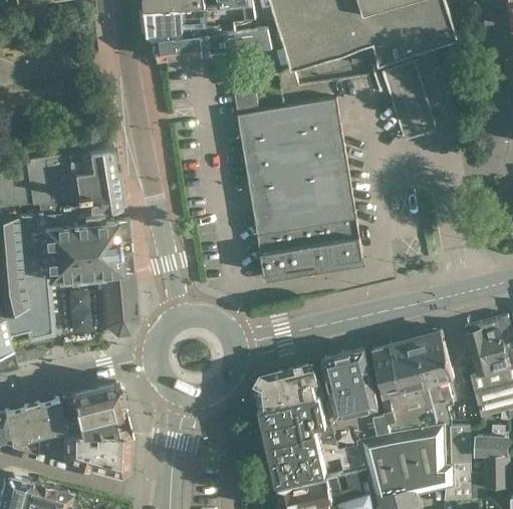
[(13,0),(15,9),(68,0),(13,0)]
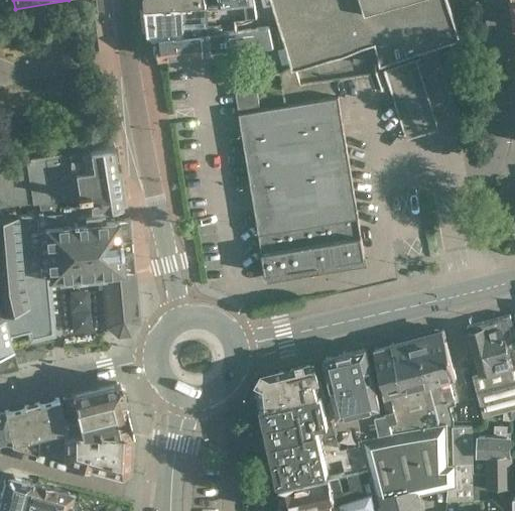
[(145,11),(181,10),(208,8),(206,0),(143,0),(145,11)]
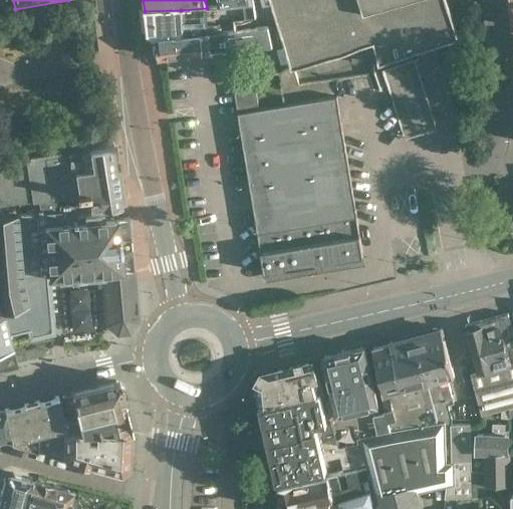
[(374,46),(375,49),(378,60),(380,65),(422,53),(423,55),(435,51),(434,49),(459,41),(446,0),(269,0),(278,30),(290,73),(374,46)]
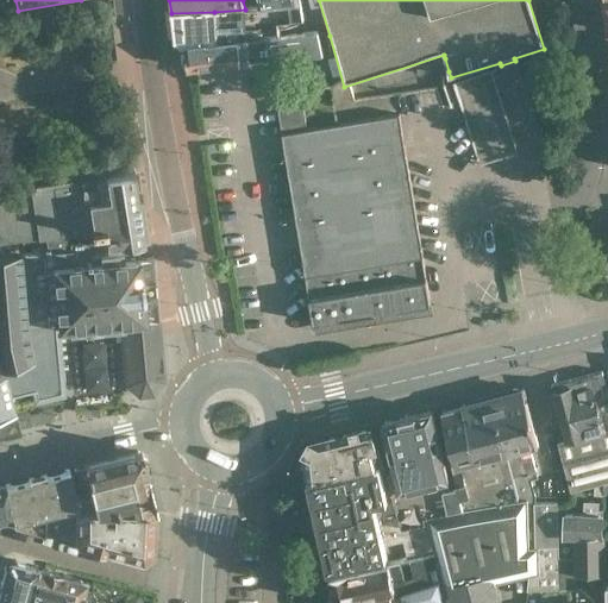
[(245,10),(214,12),(171,13),(176,43),(183,49),(189,48),(265,43),(280,42),(277,29),(301,25),(300,8),(301,8),(301,6),(280,8),(259,10),(245,10)]
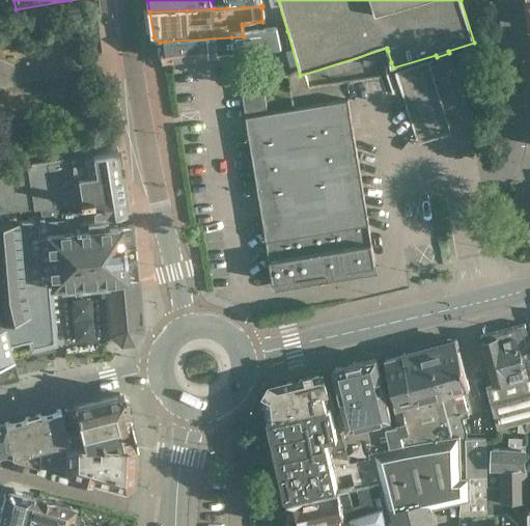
[(45,22),(43,6),(19,10),(22,26),(45,22)]
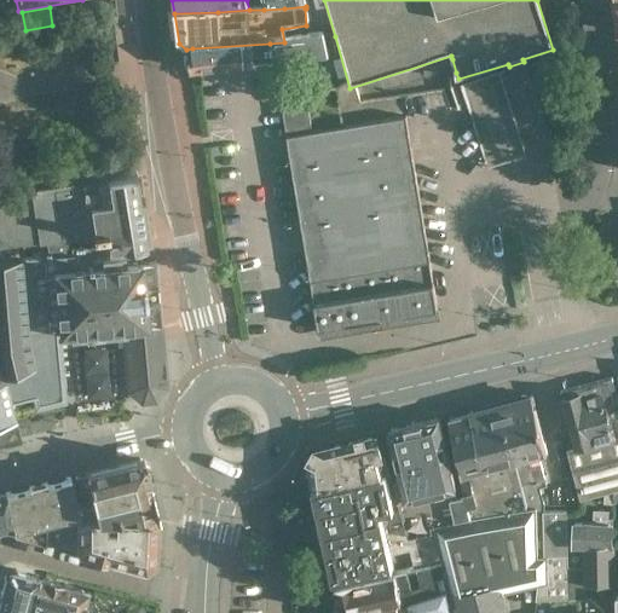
[(270,44),(273,68),(328,62),(323,38),(284,42),(270,44)]
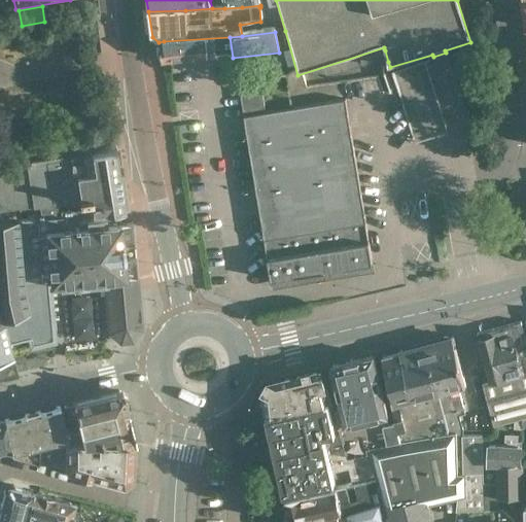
[(162,65),(233,58),(230,37),(164,41),(165,46),(160,46),(162,65)]
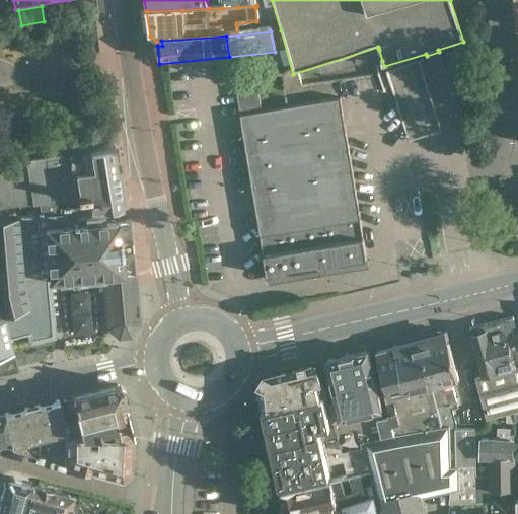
[(382,61),(379,50),(353,58),(357,69),(382,61)]
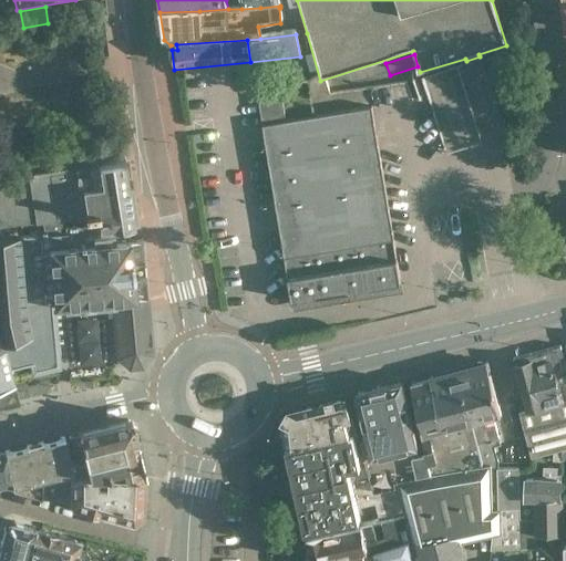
[(280,94),(256,99),(261,125),(285,121),(280,94)]
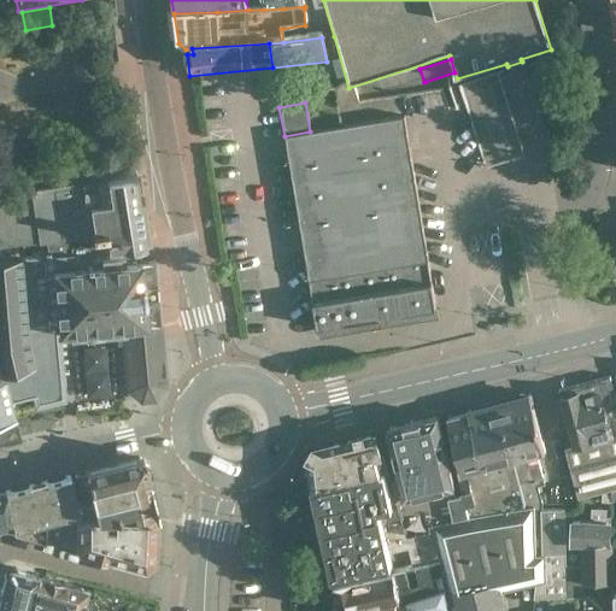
[(315,332),(435,312),(404,121),(285,141),(315,332)]
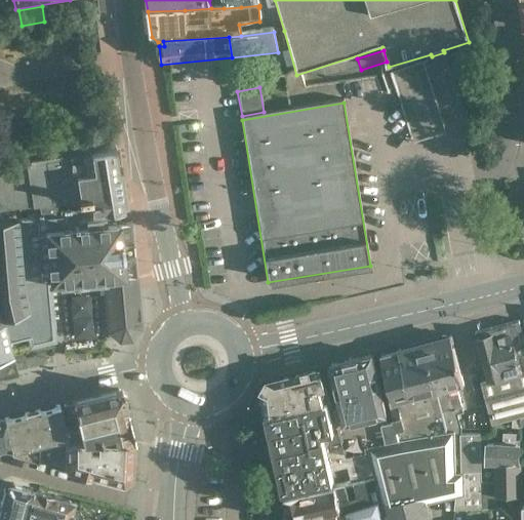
[(123,214),(114,150),(89,153),(90,154),(26,165),(26,166),(0,170),(0,213),(89,203),(90,216),(123,214)]
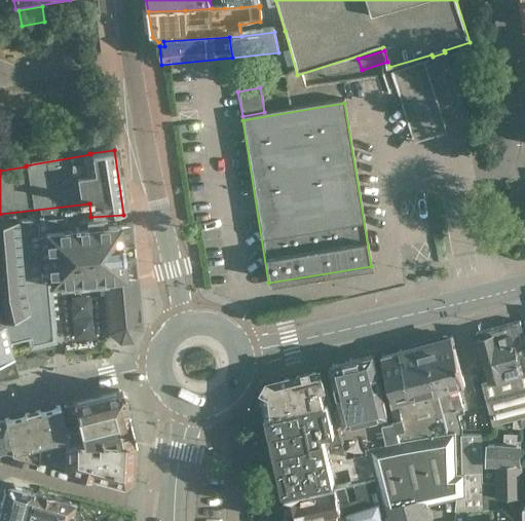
[(58,221),(0,226),(0,332),(4,332),(8,347),(27,342),(30,351),(54,345),(49,290),(59,289),(59,286),(68,285),(69,289),(76,293),(83,292),(88,287),(87,283),(91,283),(92,291),(106,290),(110,335),(120,344),(132,343),(140,334),(130,226),(119,227),(118,219),(96,222),(96,223),(76,225),(74,210),(57,211),(58,221)]
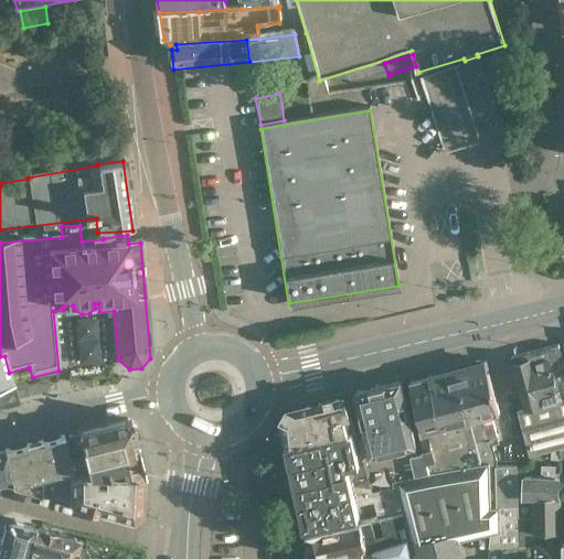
[(563,450),(563,374),(557,350),(511,362),(525,414),(517,416),(528,461),(563,450)]
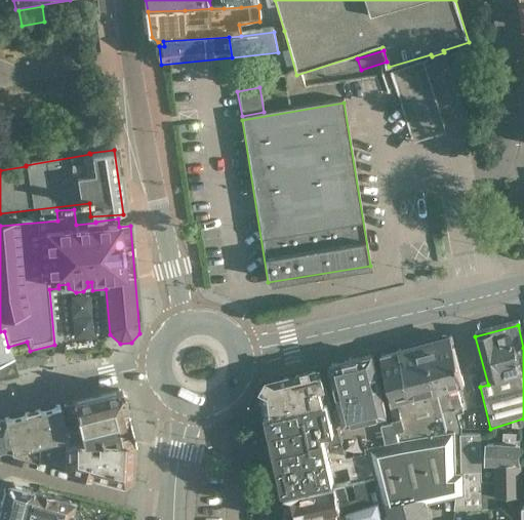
[(0,365),(12,362),(8,347),(4,331),(0,331),(0,365)]
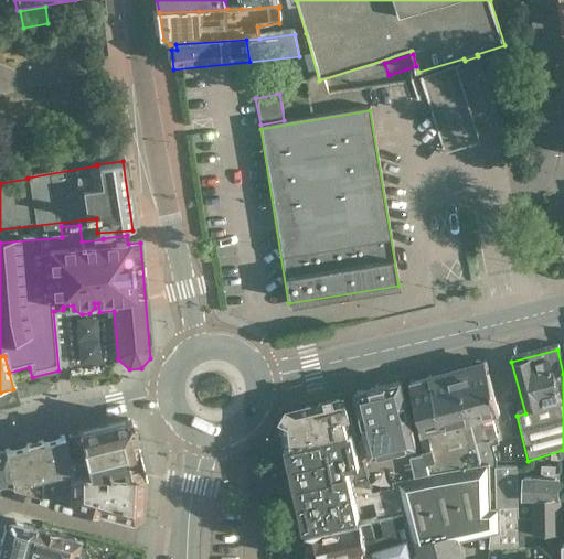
[(518,512),(518,502),(515,471),(497,472),(491,450),(499,448),(498,442),(491,420),(498,419),(485,366),(457,373),(481,468),(489,466),(491,513),(518,512)]
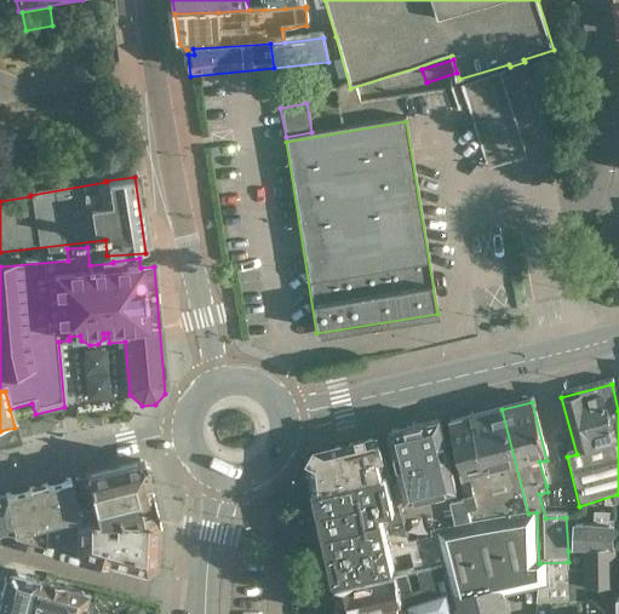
[(502,409),(469,418),(471,429),(452,432),(460,465),(471,463),(473,470),(459,474),(466,506),(470,523),(528,514),(502,409)]
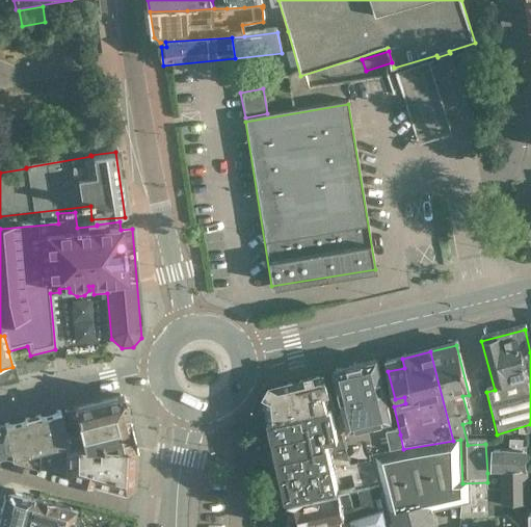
[(377,363),(334,373),(343,414),(349,412),(350,416),(339,419),(343,438),(341,438),(349,468),(371,464),(374,464),(371,454),(378,453),(403,449),(400,435),(394,436),(388,406),(381,409),(380,404),(387,403),(377,363)]
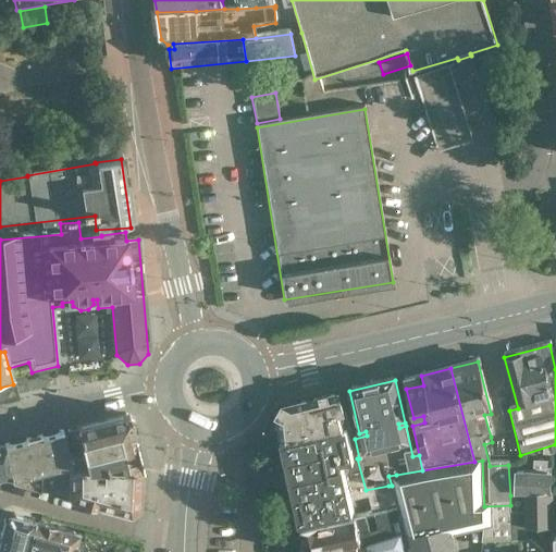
[(344,432),(341,420),(346,418),(340,393),(285,406),(278,418),(281,444),(298,527),(353,515),(349,502),(366,498),(370,516),(395,511),(388,486),(366,490),(357,458),(353,460),(348,438),(347,431),(344,432)]
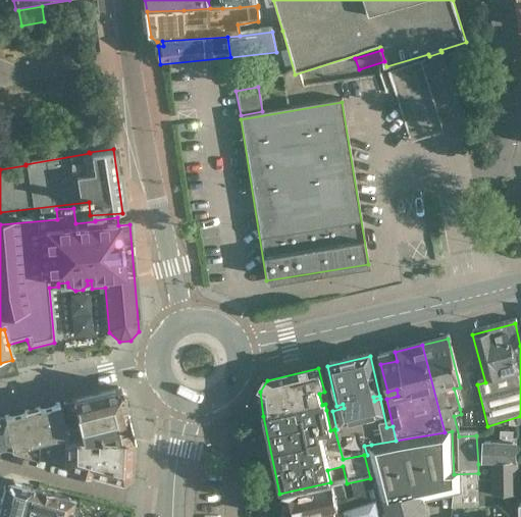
[(107,417),(124,412),(121,397),(122,395),(117,392),(70,403),(77,431),(108,423),(107,417)]
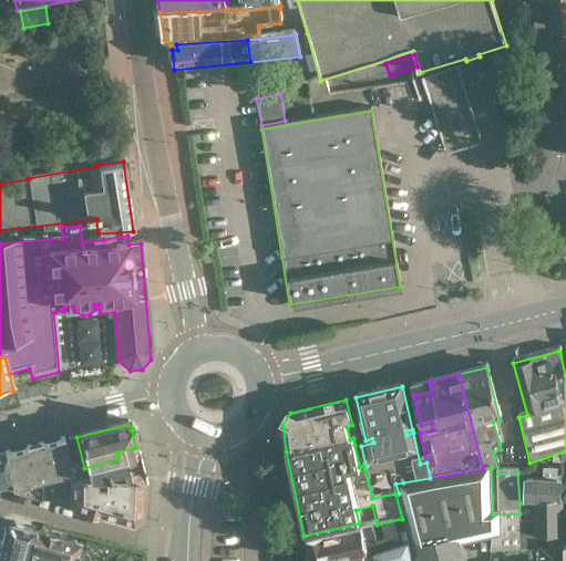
[(40,484),(71,477),(63,442),(3,456),(2,456),(9,485),(11,485),(12,490),(40,499),(40,484)]
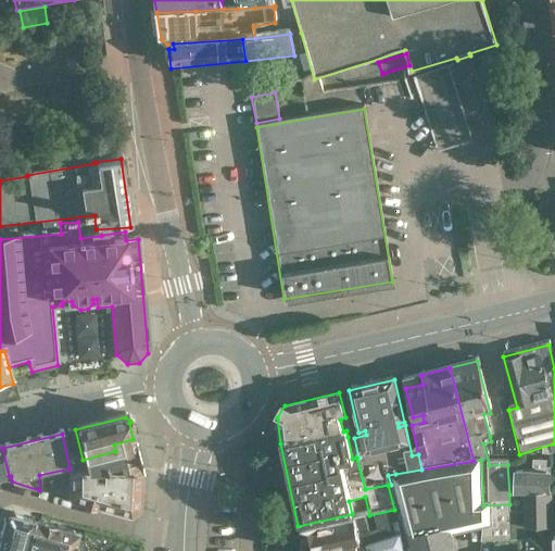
[(134,445),(133,439),(114,445),(115,451),(83,460),(86,472),(139,471),(141,471),(140,463),(134,445)]
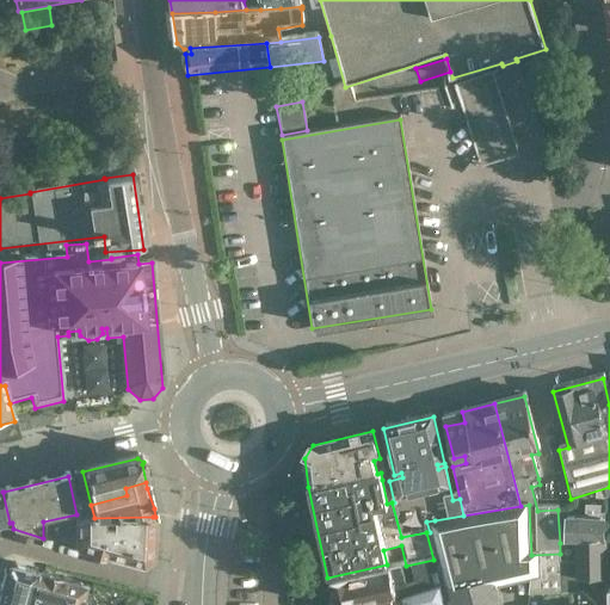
[(2,492),(1,493),(0,493),(0,525),(10,523),(2,492)]
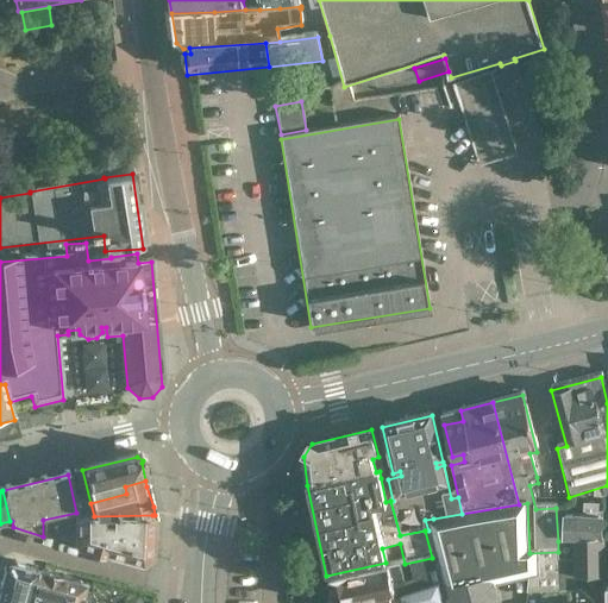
[(428,531),(436,558),(443,585),(444,589),(447,602),(500,602),(497,589),(528,582),(527,596),(561,594),(558,552),(530,553),(527,503),(519,504),(462,514),(433,519),(425,520),(428,531)]
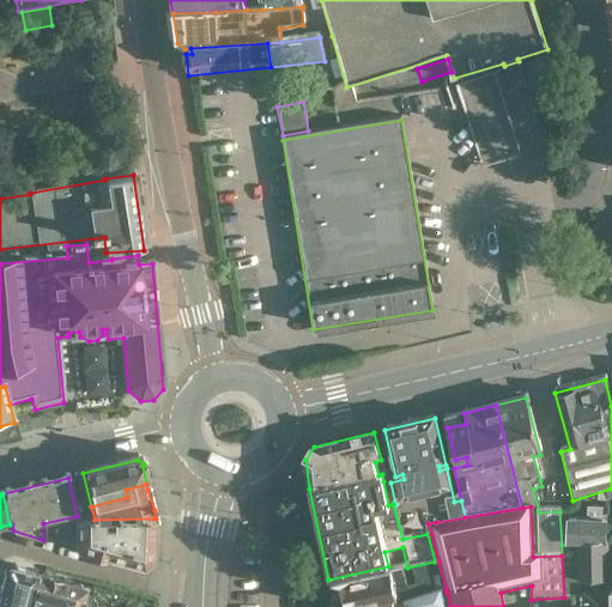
[(569,522),(569,545),(606,544),(604,510),(587,510),(587,521),(569,522)]
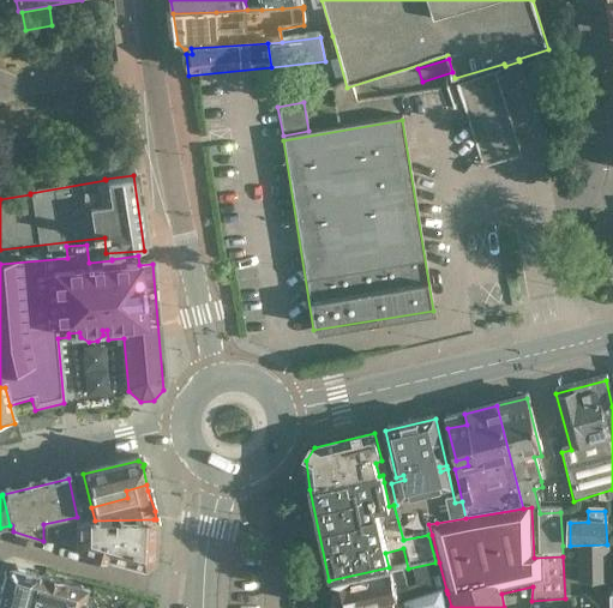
[(127,546),(152,546),(154,519),(95,521),(84,521),(77,517),(43,524),(43,541),(49,542),(49,534),(71,539),(121,539),(127,546)]
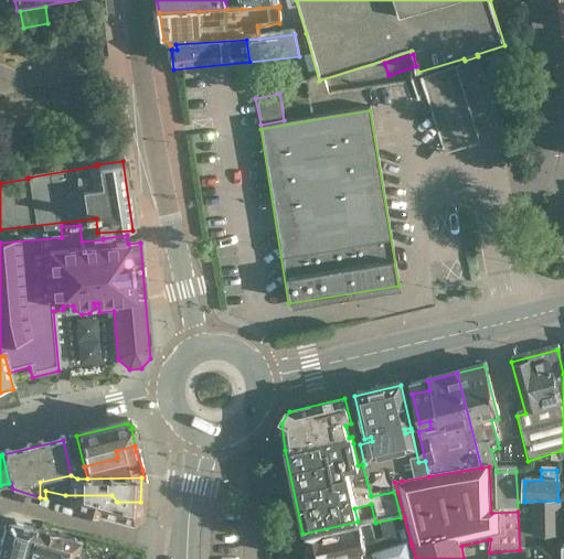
[(139,517),(140,502),(117,502),(112,495),(65,495),(45,491),(45,498),(70,506),(130,523),(139,517)]
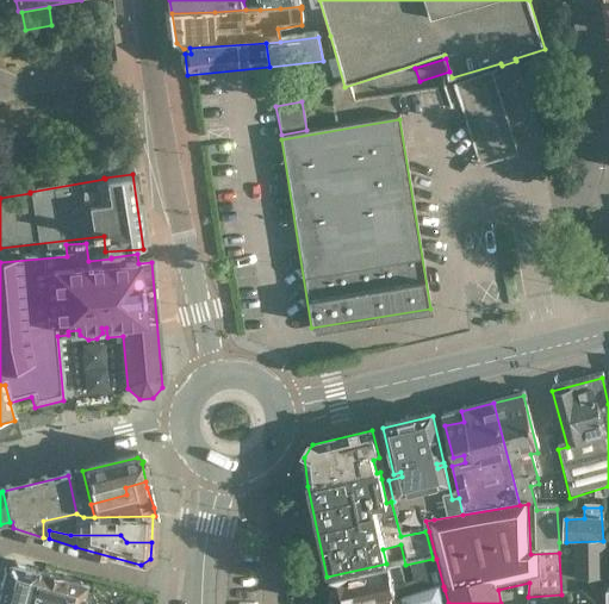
[(566,542),(559,542),(559,553),(561,595),(577,595),(578,595),(578,581),(606,579),(603,541),(566,542)]
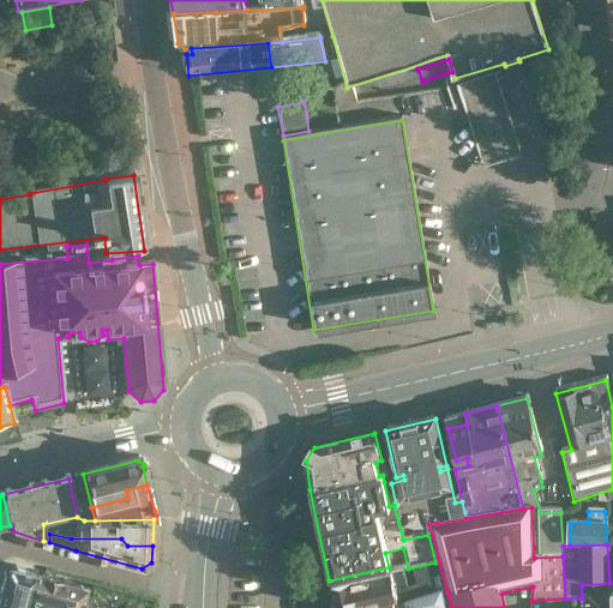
[(397,602),(402,601),(439,591),(446,590),(439,563),(391,573),(331,587),(335,607),(365,607),(397,600),(397,602)]
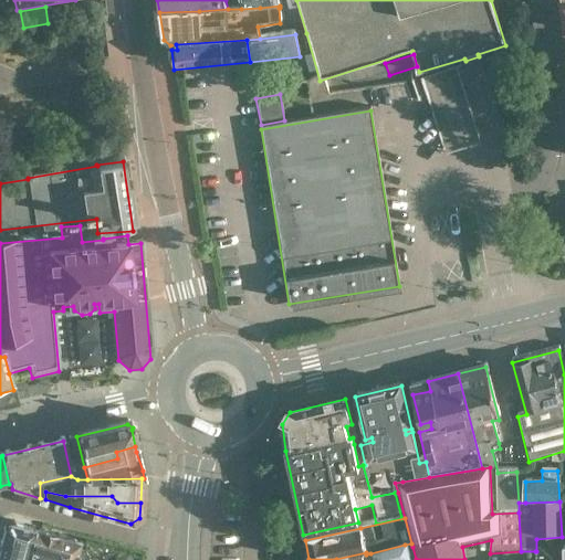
[(24,559),(33,530),(10,524),(3,527),(0,539),(0,559),(24,559)]
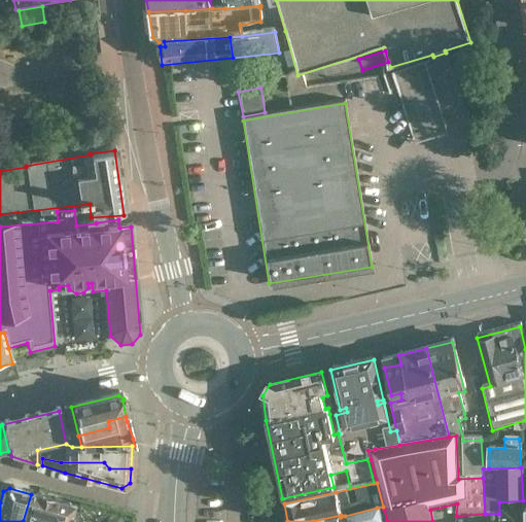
[(67,505),(31,494),(23,521),(81,521),(79,518),(70,515),(72,511),(67,505)]
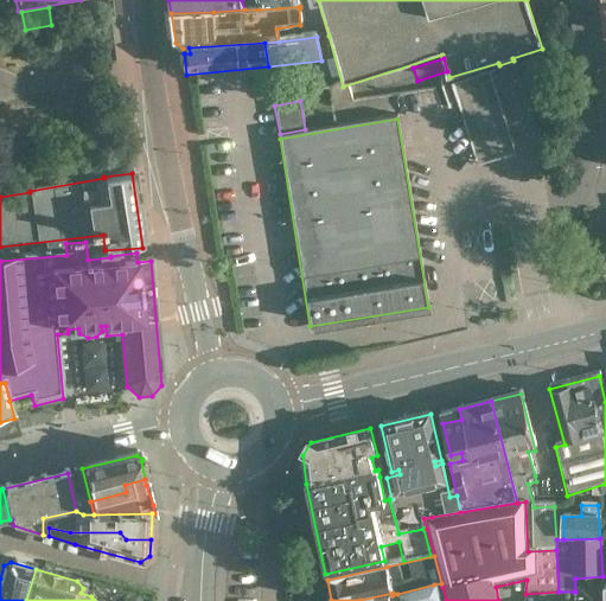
[(438,600),(434,584),(397,594),(397,595),(399,600),(438,600)]
